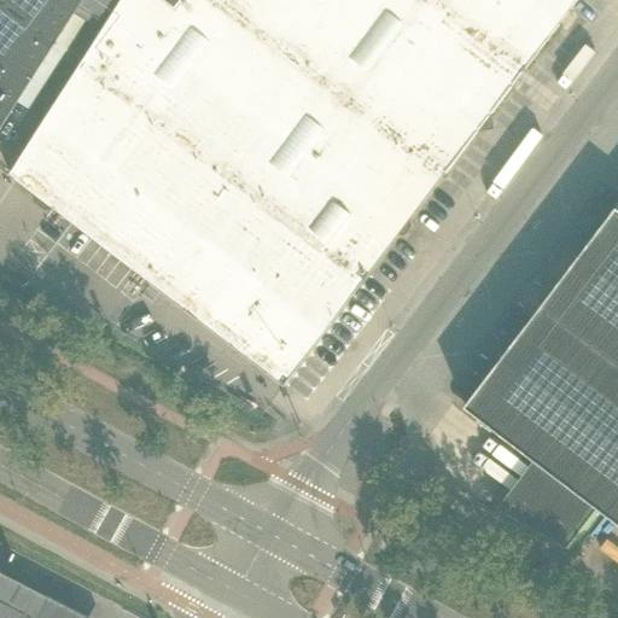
[(0,0),(0,128),(79,7),(109,27),(117,15),(110,11),(116,0),(0,0)]
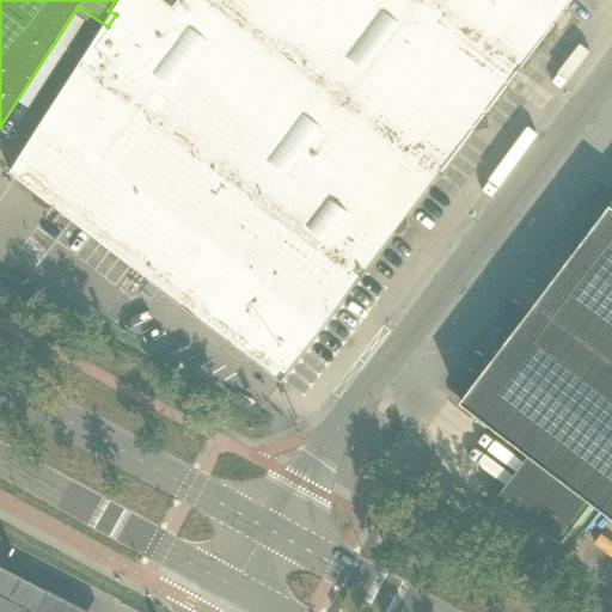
[(357,281),(438,176),(207,0),(115,0),(109,11),(116,14),(108,26),(80,69),(224,178),(357,281)]
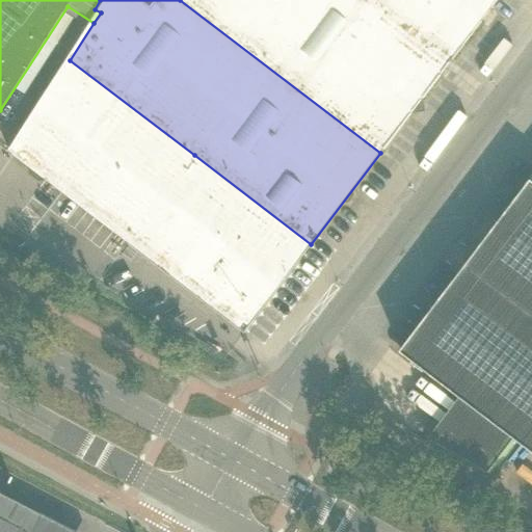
[(180,0),(380,153),(449,61),(368,0),(180,0)]
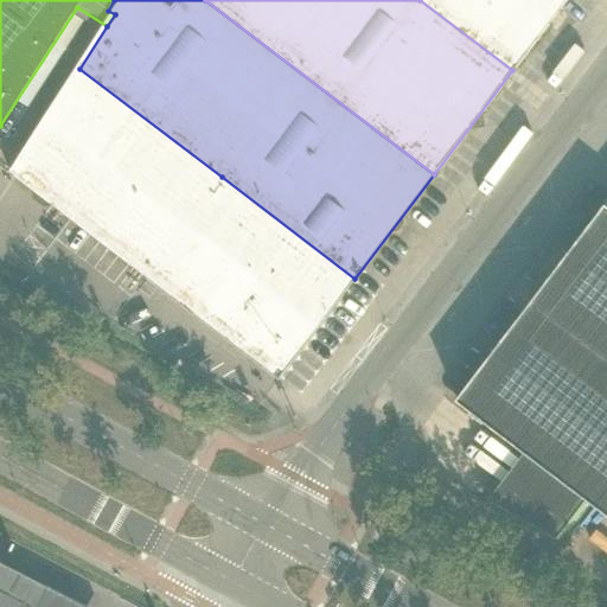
[(516,69),(567,0),(420,0),(512,70),(515,68),(516,69)]
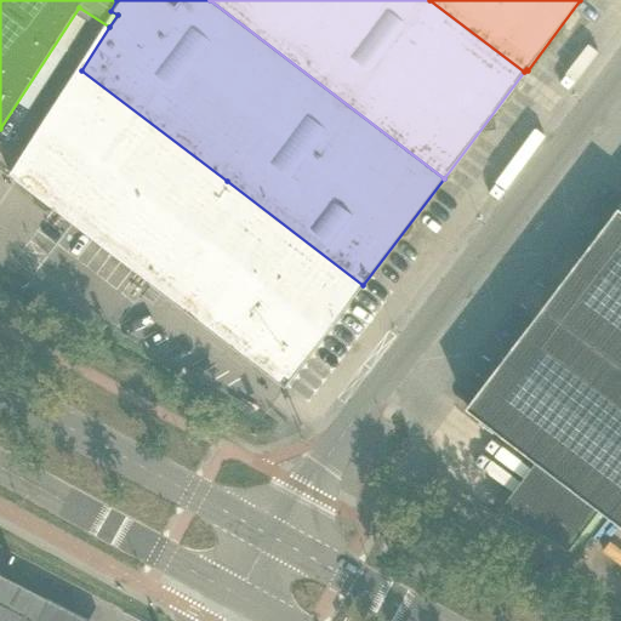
[(149,283),(227,181),(81,70),(12,180),(149,283)]
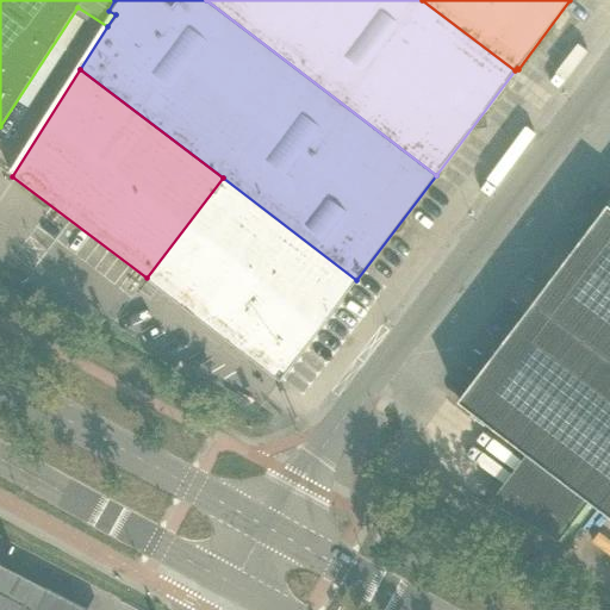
[(313,336),(356,280),(223,178),(147,278),(267,369),(266,373),(278,381),(279,379),(280,380),(281,378),(285,380),(294,367),(292,365),(313,336)]
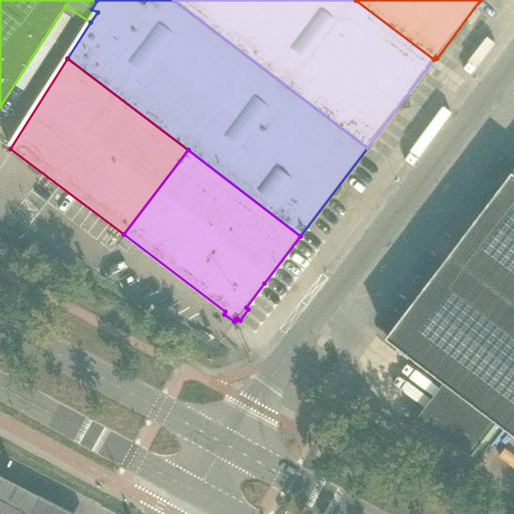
[(513,171),(387,339),(399,348),(397,350),(408,359),(410,356),(464,399),(434,439),(488,474),(513,440),(513,171)]
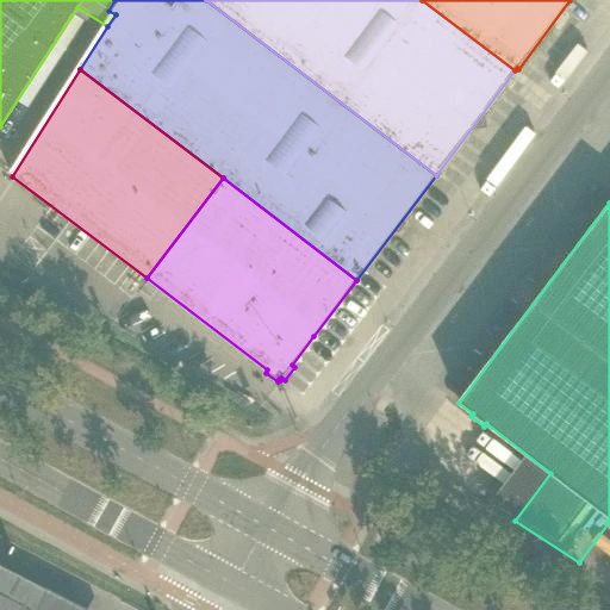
[(43,609),(0,587),(0,609),(43,609)]
